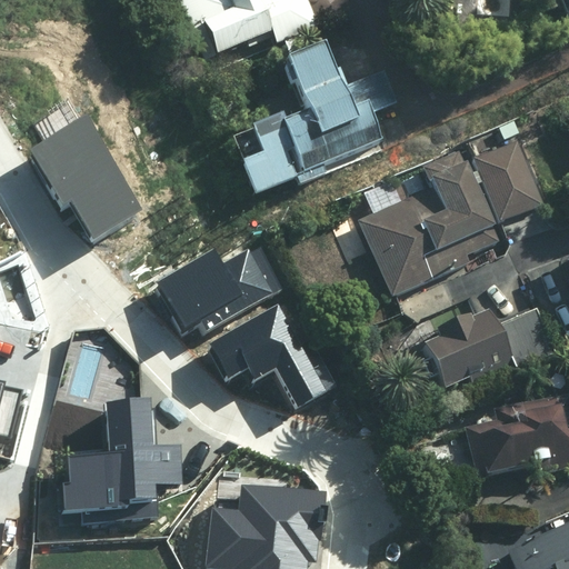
[(177,0),(209,76),(320,29),(307,0),(271,0),(261,5),(259,0),(177,0)]
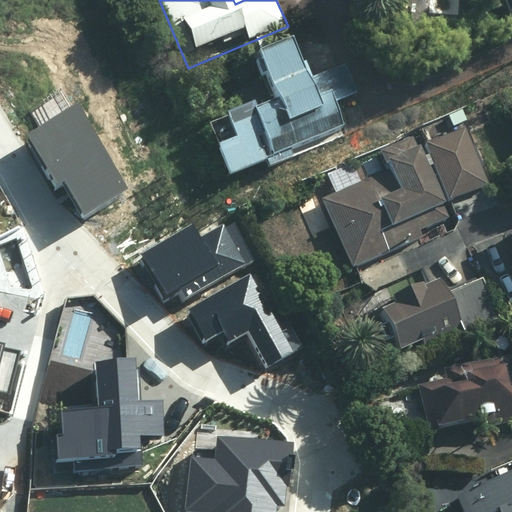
[(235,181),(346,130),(336,109),(362,97),(348,69),(316,84),(296,41),(256,59),(274,99),(229,120),(236,137),(219,145),(235,181)]
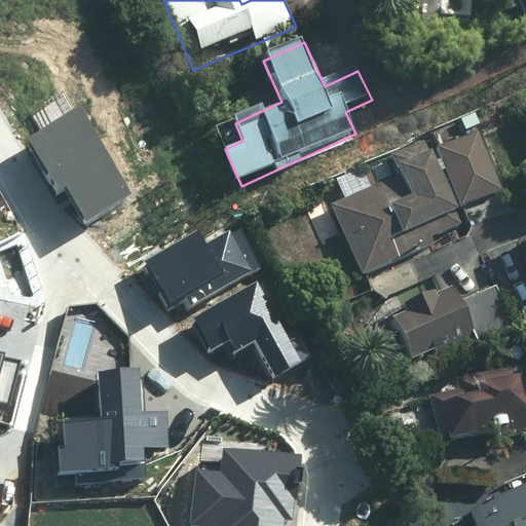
[(65,183),(85,217),(128,191),(79,107),(26,138),(55,188),(65,183)]
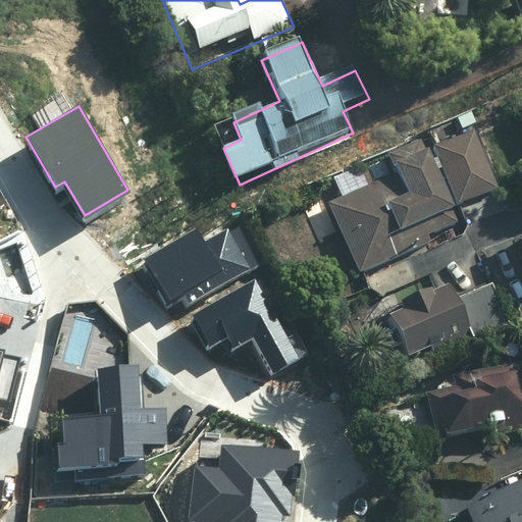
[(340,199),(309,213),(322,241),(340,231),(361,276),(432,243),(425,229),(500,194),(472,136),(427,157),(421,142),(387,157),(397,176),(365,191),(357,172),(332,184),(340,199)]
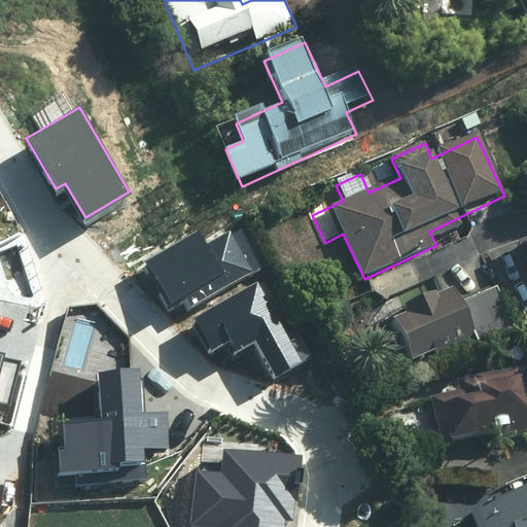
[(145,259),(168,302),(182,293),(188,305),(254,271),(234,232),(206,246),(199,232),(145,259)]
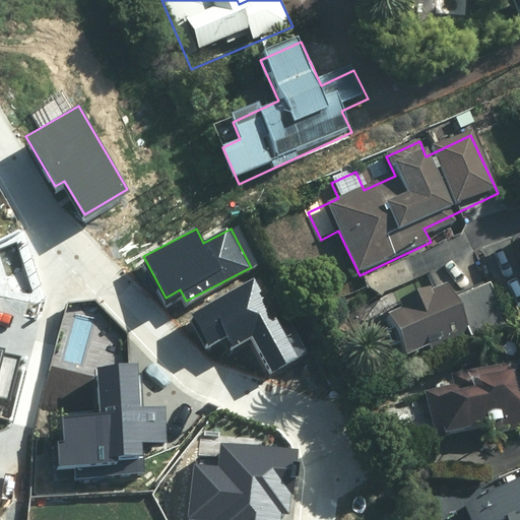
[(186,313),(207,349),(231,336),(236,345),(255,334),(274,368),(300,353),(255,274),(186,313)]
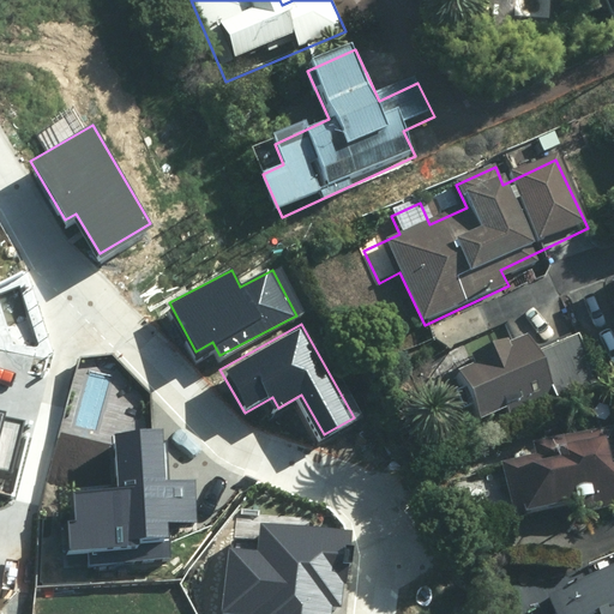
[(597,378),(582,338),(541,354),(535,339),(510,350),(505,339),(474,351),(481,367),(458,375),(477,425),(597,378)]
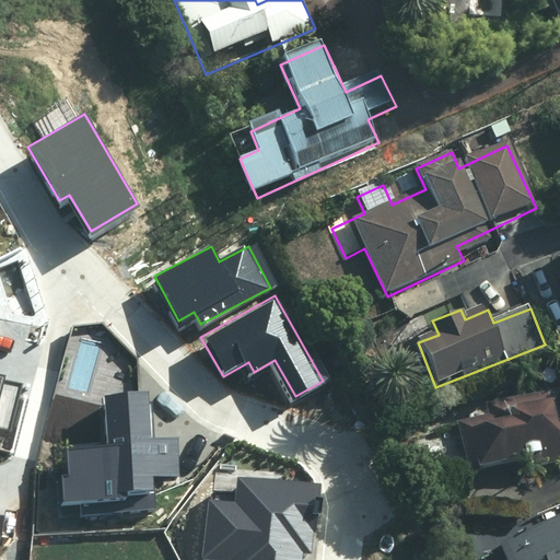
[(0,434),(12,438),(25,385),(0,378),(0,434)]
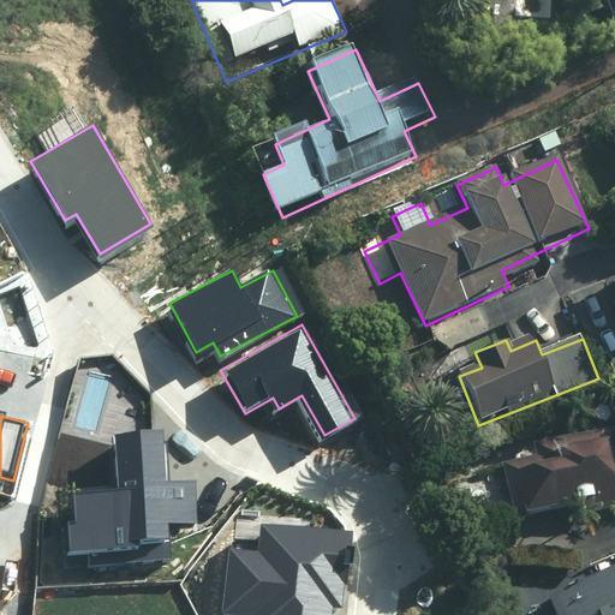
[(614,429),(607,431),(500,455),(515,526),(614,503),(614,429)]
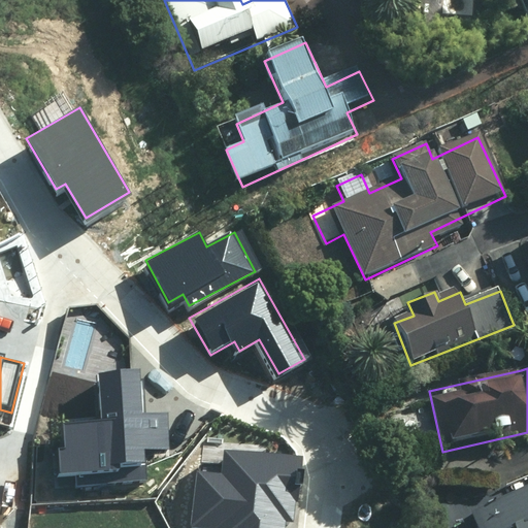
[(55,449),(56,476),(74,475),(74,485),(146,481),(145,457),(163,456),(161,421),(142,422),(140,376),(94,378),(96,425),(58,427),(59,449),(55,449)]
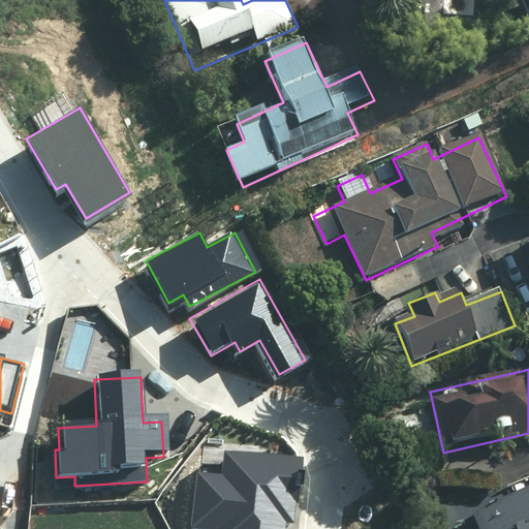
[(285,528),(286,524),(293,525),(302,459),(223,447),(219,473),(199,471),(192,526),(214,528),(285,528)]
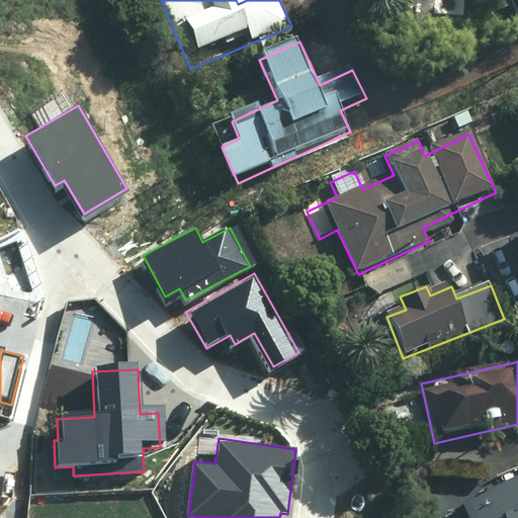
[(517,517),(517,479),(461,506),(466,517),(517,517)]
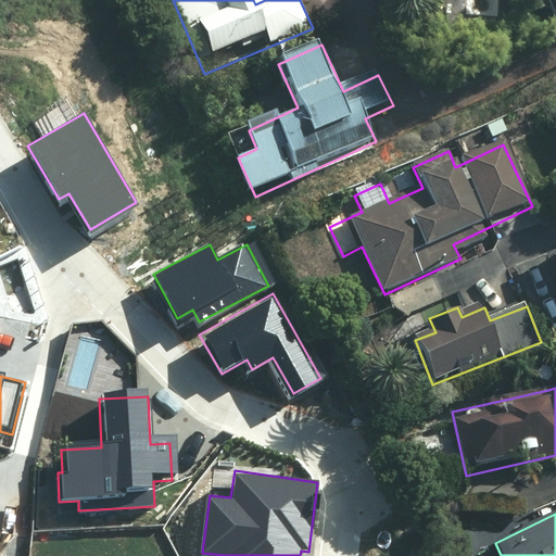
All buildings are outlined.
